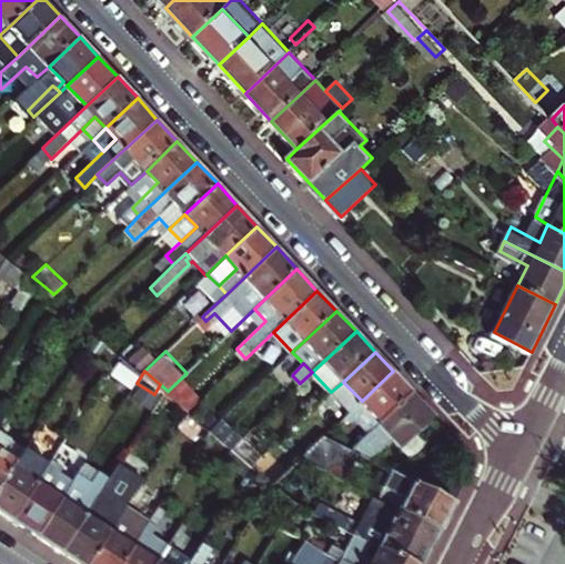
[(362,401),(382,422),(413,393),(393,371),(362,401)]
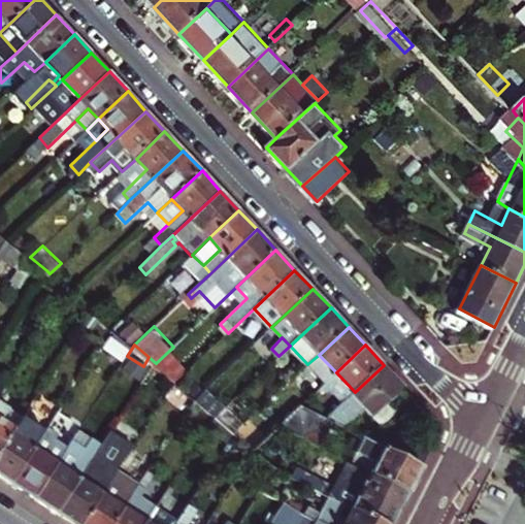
[(189,369),(171,349),(156,363),(176,381),(189,369)]
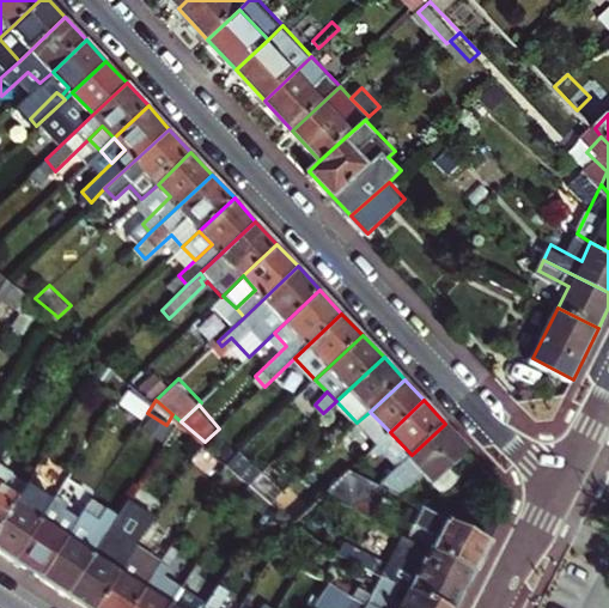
[(357,423),(373,439),(378,444),(390,432),(370,412),(357,423)]
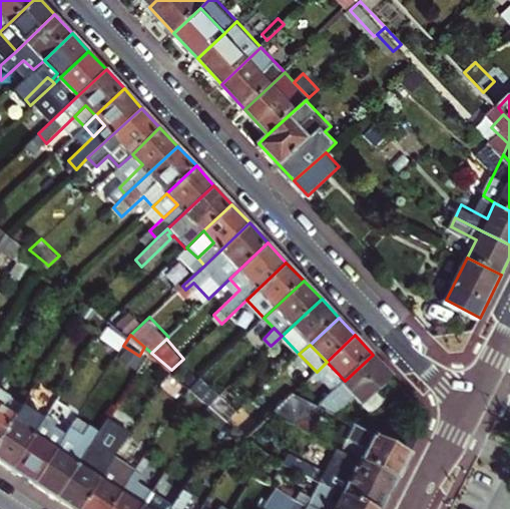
[(326,408),(334,412),(355,392),(372,410),(387,397),(380,390),(394,377),(373,355),(345,381),(320,405),(326,408)]
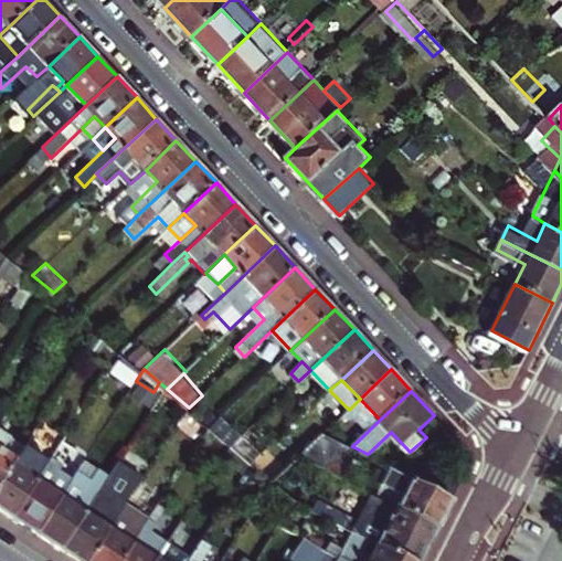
[(337,413),(341,416),(349,410),(345,405),(337,413)]
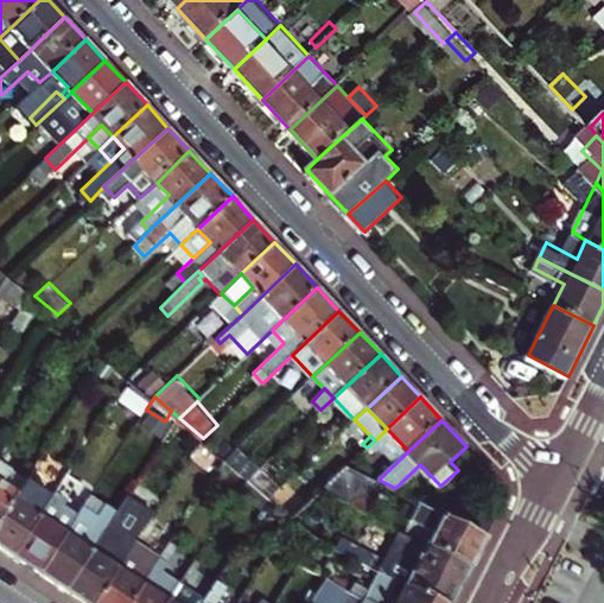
[(0,459),(0,520),(16,496),(0,486),(13,468),(0,459)]
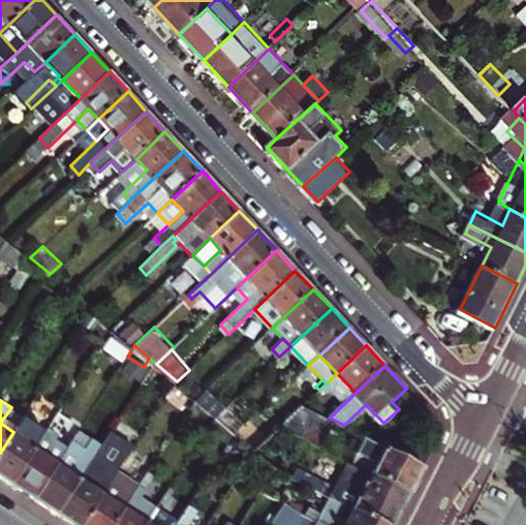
[(304,404),(282,425),(323,445),(336,421),(330,418),(329,417),(304,404)]
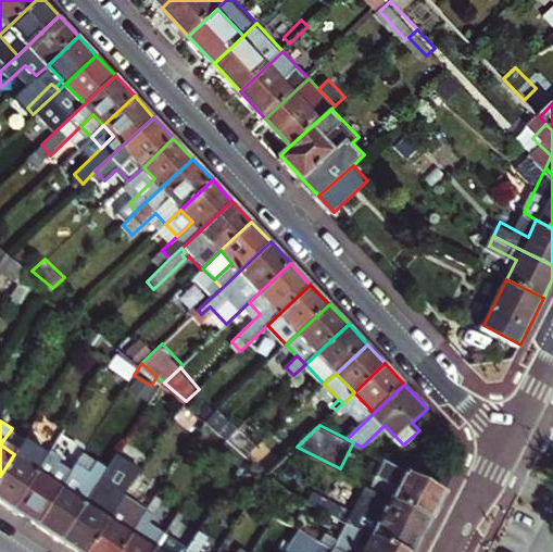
[(248,454),(261,444),(240,426),(227,437),(248,454)]
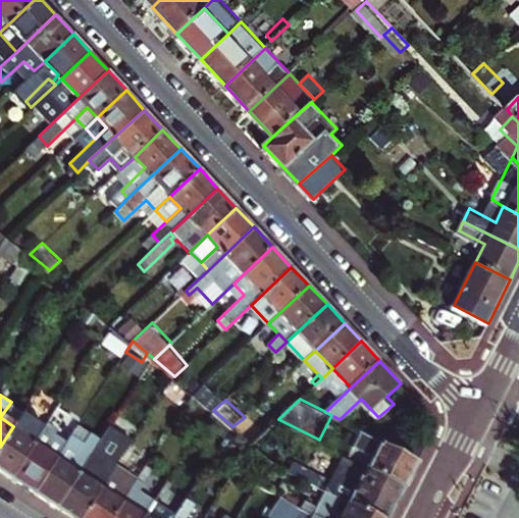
[(0,417),(13,426),(24,410),(11,402),(0,417)]
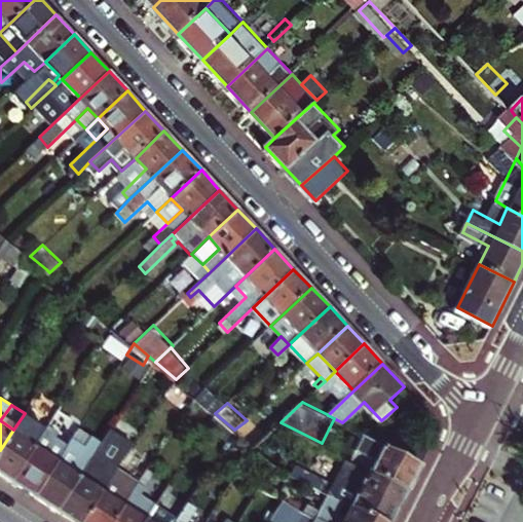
[(102,442),(60,508),(80,521),(81,521),(111,477),(114,473),(134,443),(122,435),(111,429),(102,442)]
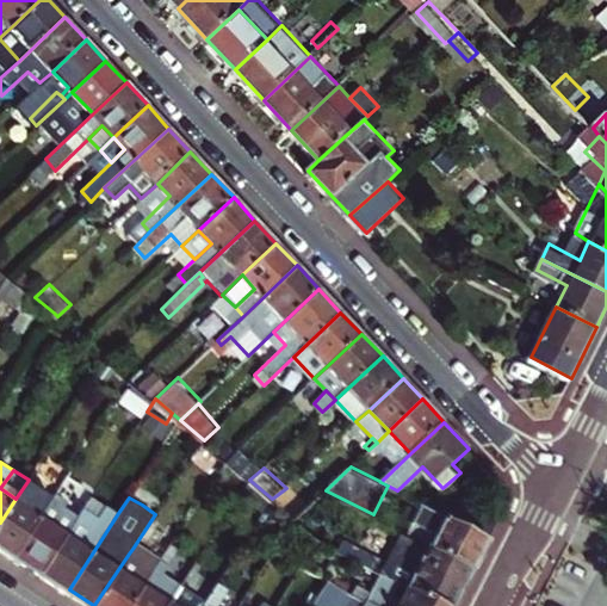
[(0,523),(0,544),(17,555),(42,517),(16,499),(0,523)]
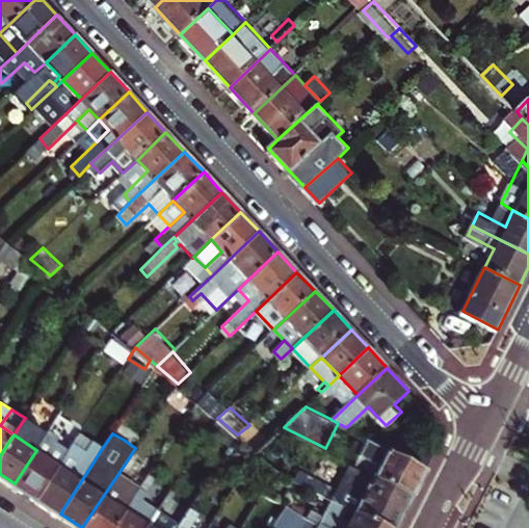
[(36,499),(60,513),(103,447),(89,438),(87,441),(78,434),(69,449),(36,499)]
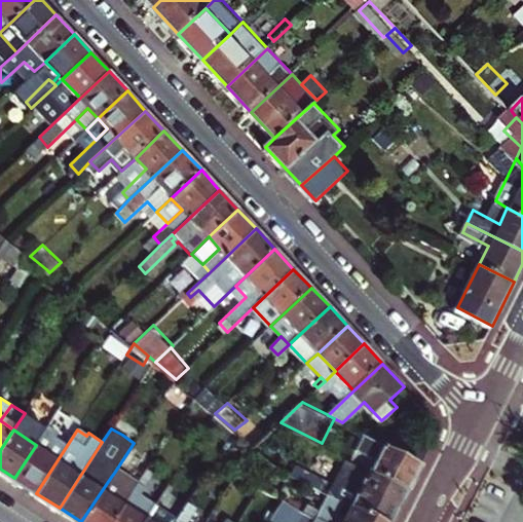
[(36,445),(14,478),(36,493),(68,444),(46,431),(36,445)]
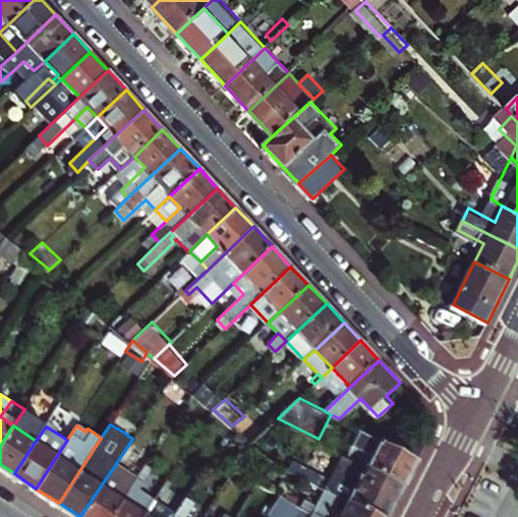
[(402,428),(393,446),(417,459),(426,441),(402,428)]
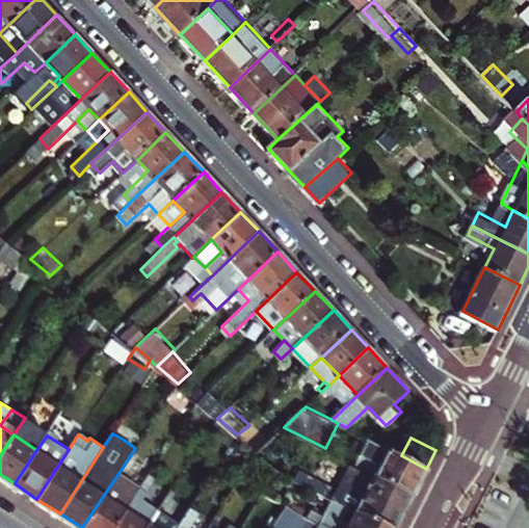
[(356,465),(374,474),(414,495),(426,469),(401,455),(369,439),(356,465)]
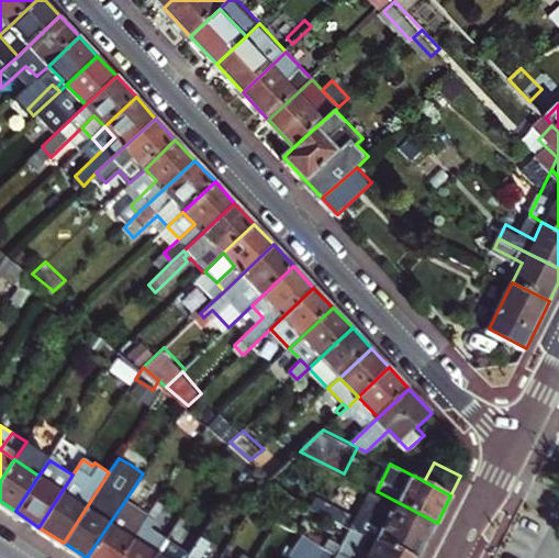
[(143,525),(146,521),(161,497),(152,490),(133,519),(143,525)]
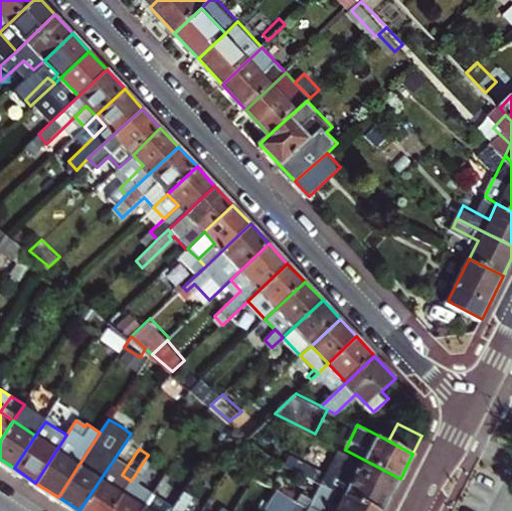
[(318,476),(323,462),(291,450),(286,464),(318,476)]
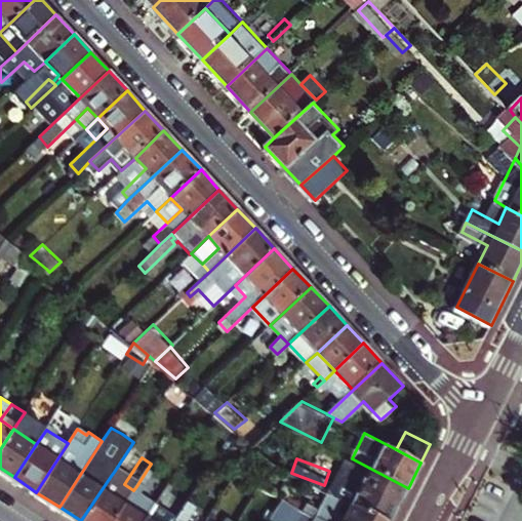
[(330,490),(353,503),(389,520),(391,520),(408,488),(369,468),(362,481),(340,470),(330,490)]
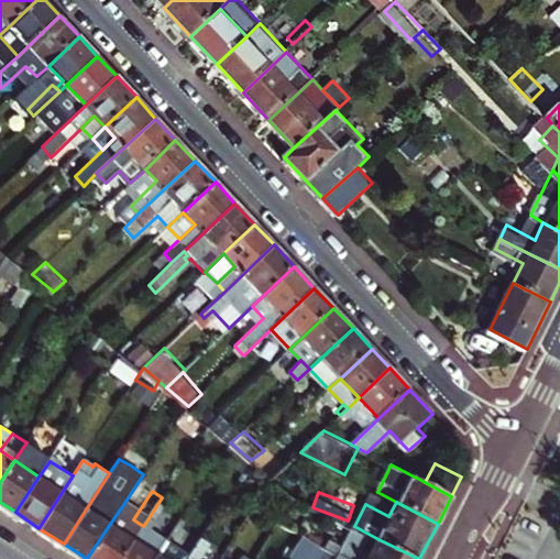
[(133,519),(119,511),(87,558),(120,558),(143,526),(133,519)]
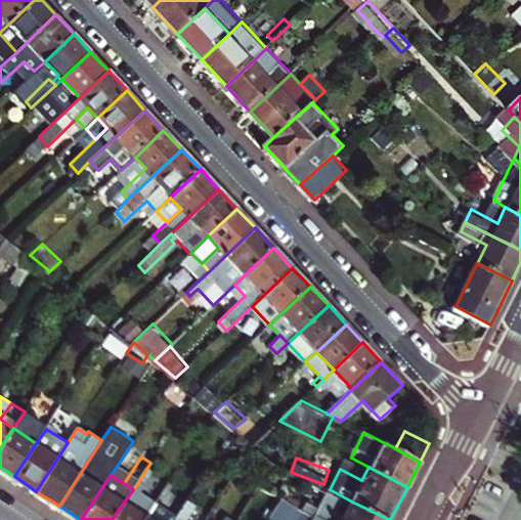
[(133,489),(112,519),(142,519),(146,515),(134,508),(144,491),(136,485),(133,489)]
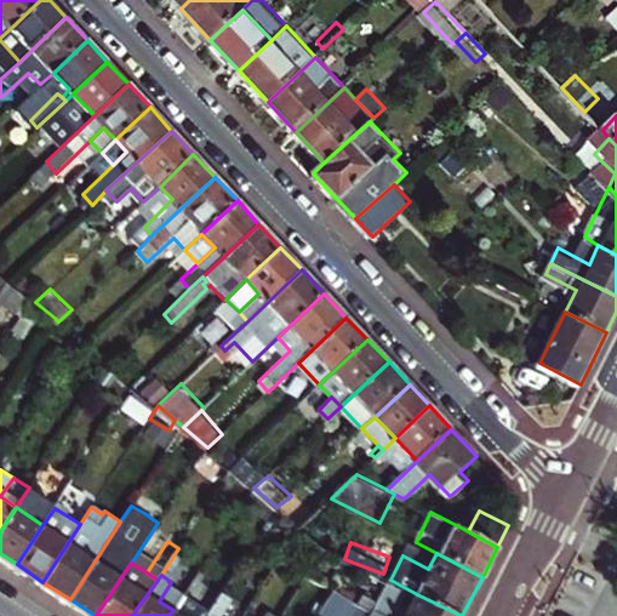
[(335,588),(316,615),(350,615),(360,602),(335,588)]
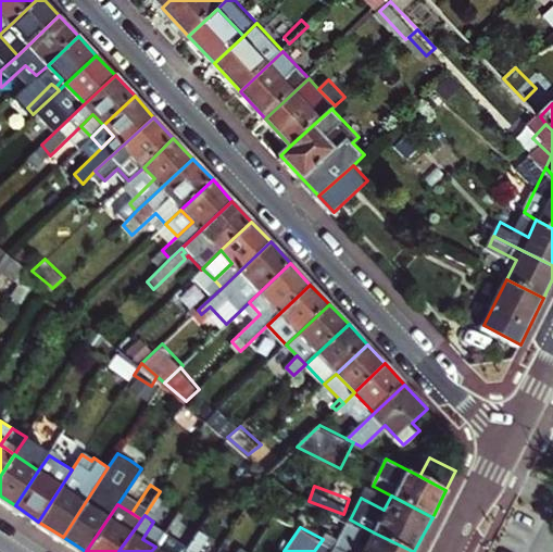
[(151,551),(184,551),(188,546),(165,531),(155,547),(151,551)]
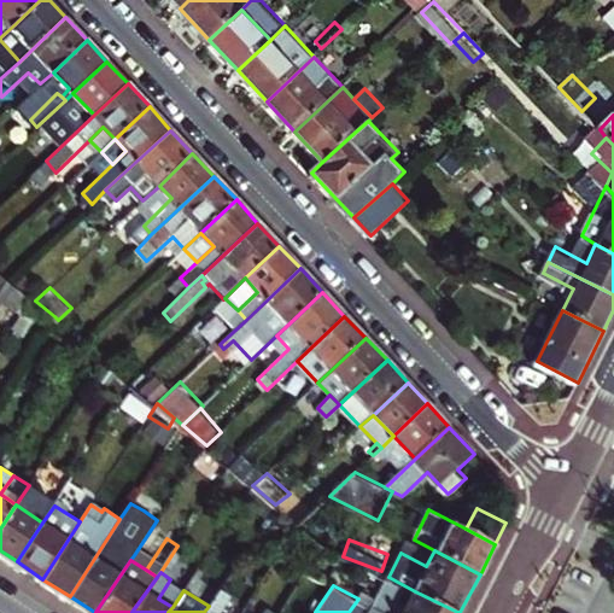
[(457,612),(415,591),(408,603),(382,590),(378,597),(364,591),(360,599),(368,603),(386,612),(457,612)]
